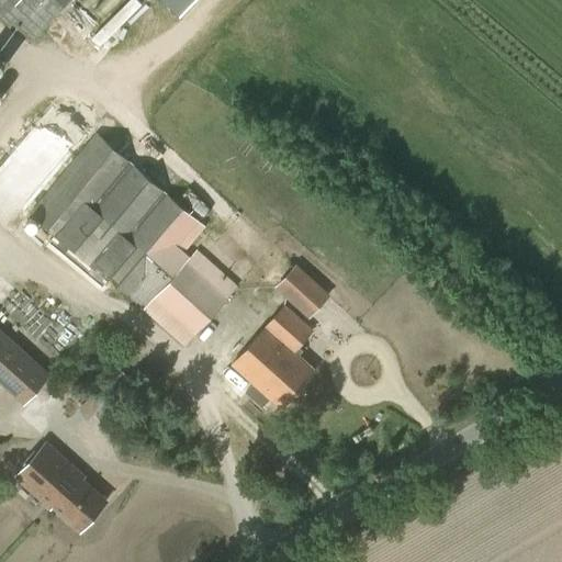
[(0,0),(0,11),(32,41),(68,0),(0,0)]
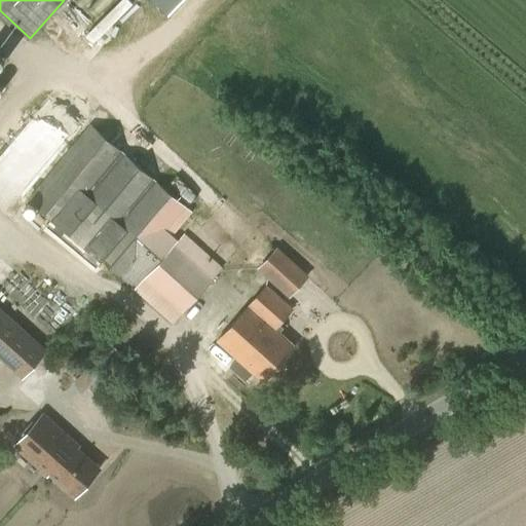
[(155,0),(170,12),(181,0),(155,0)]
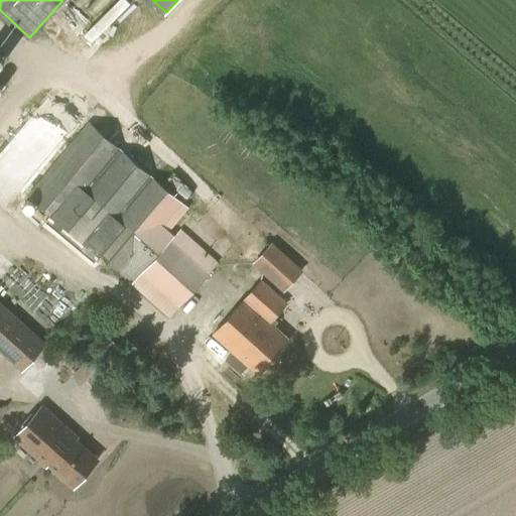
[(180,228),(177,233),(174,238),(167,232),(171,227),(167,222),(183,202),(89,120),(27,195),(132,283),(133,282),(169,316),(219,263),(180,228)]
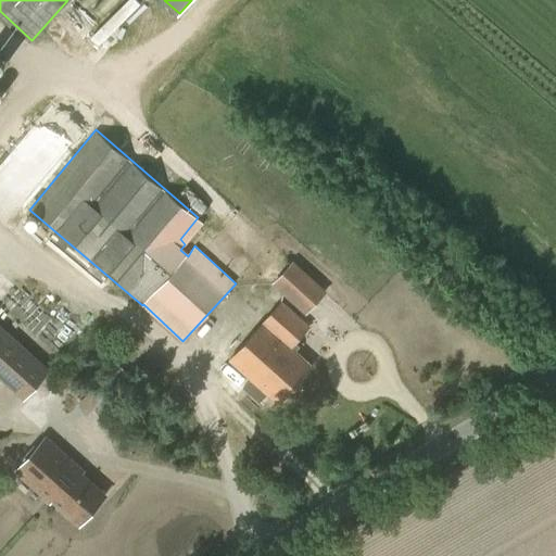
[(281,273),(274,282),(306,313),(327,292),(293,261),(281,273)]
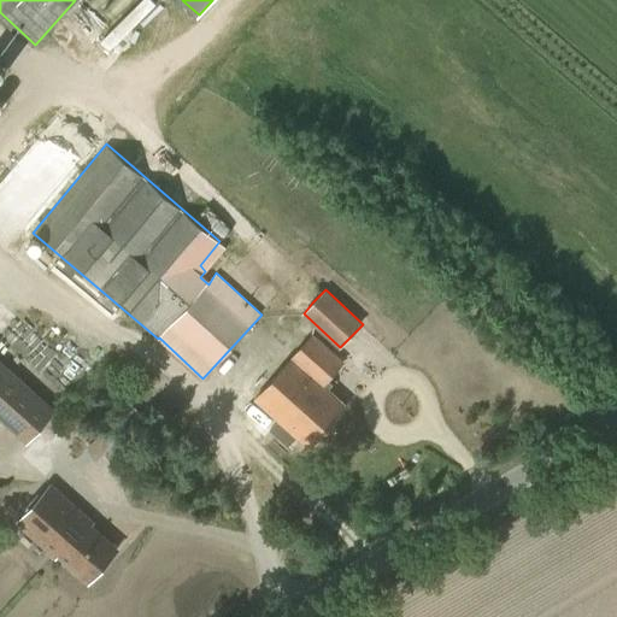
[(288,446),(297,438),(309,448),(346,405),(329,389),(333,385),(327,380),(342,362),(312,334),(254,399),(269,413),(253,432),(259,438),(262,435),(263,436),(269,429),(288,446)]
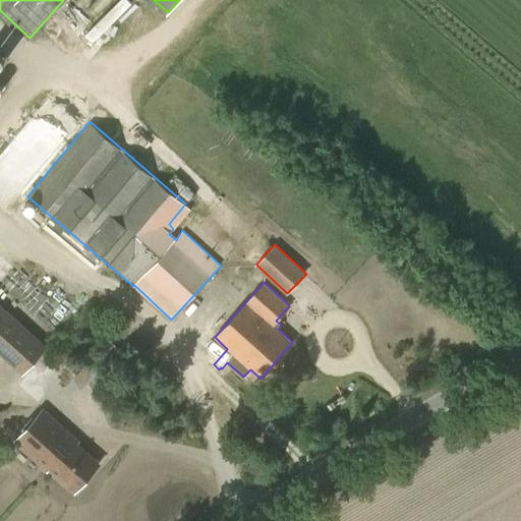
[(0,351),(22,371),(44,348),(0,307),(0,351)]
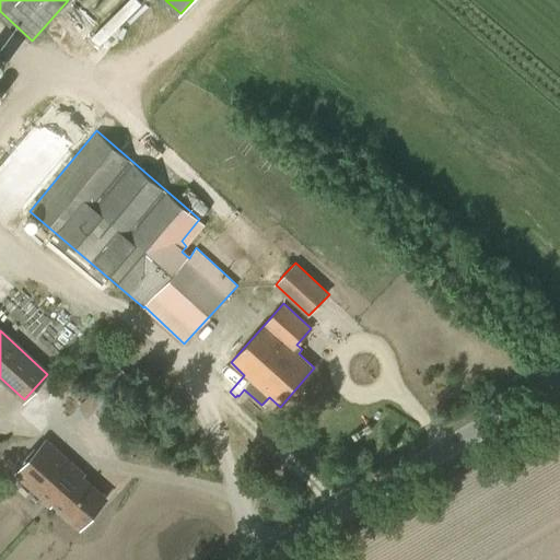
[(111,397),(98,386),(84,401),(95,412),(111,397)]
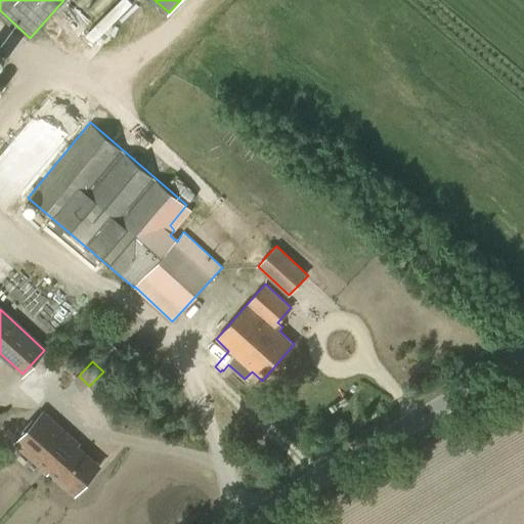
[(43,411),(14,443),(48,473),(50,471),(75,493),(99,466),(78,446),(80,444),(43,411)]
